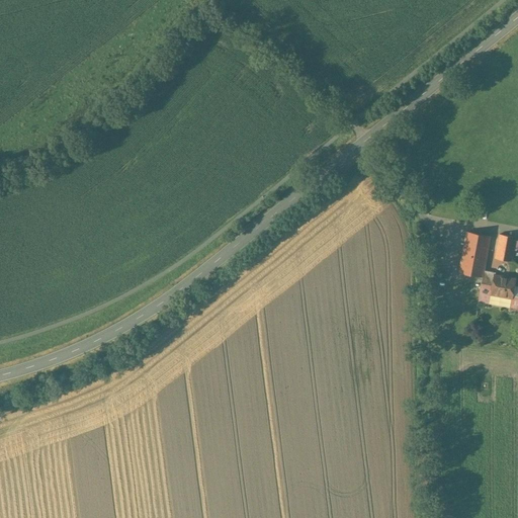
[(490,237),(467,233),(463,254),(486,258),(490,237)]
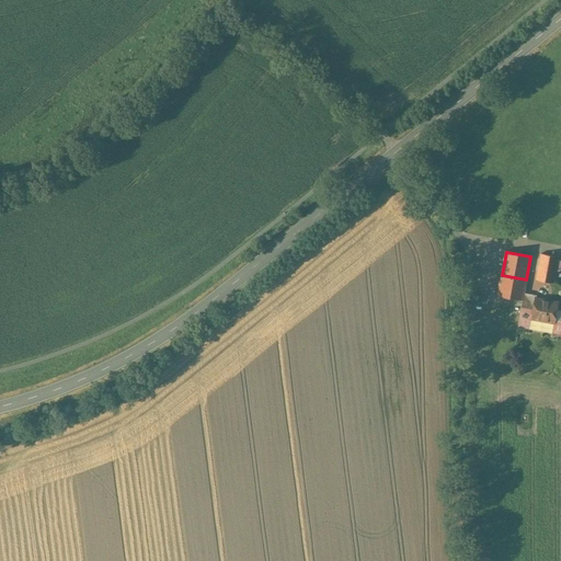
[(559,258),(541,254),(537,281),(560,285),(560,284),(560,271),(557,271),(559,258)]
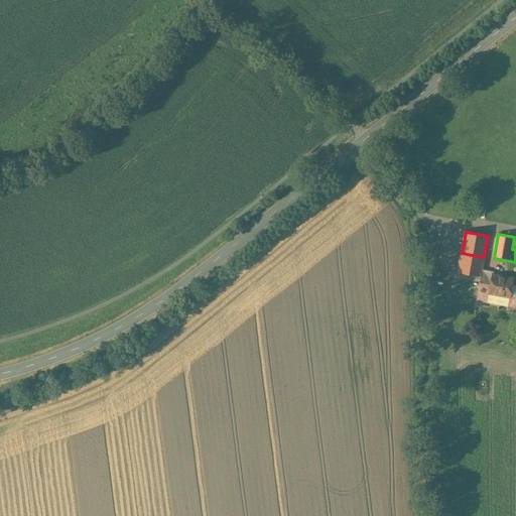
[(484,257),(462,253),(458,272),(481,276),(482,270),(484,257)]
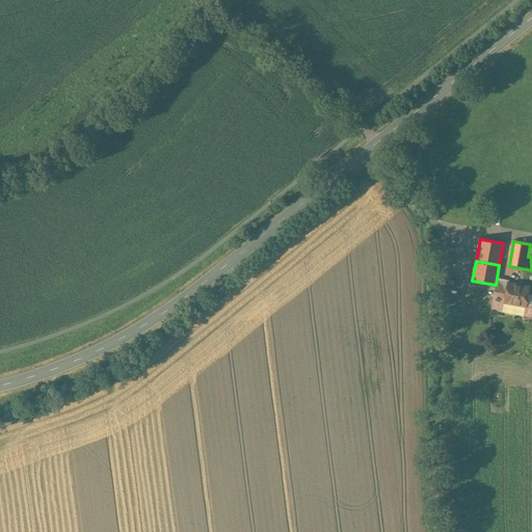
[(509,281),(497,278),(496,285),(494,292),(506,294),(508,284),(509,281)]
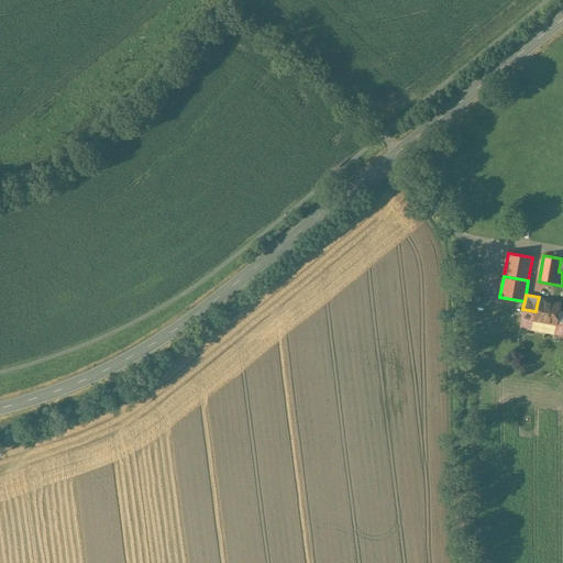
[(538,300),(536,311),(533,319),(556,323),(560,305),(538,300)]
